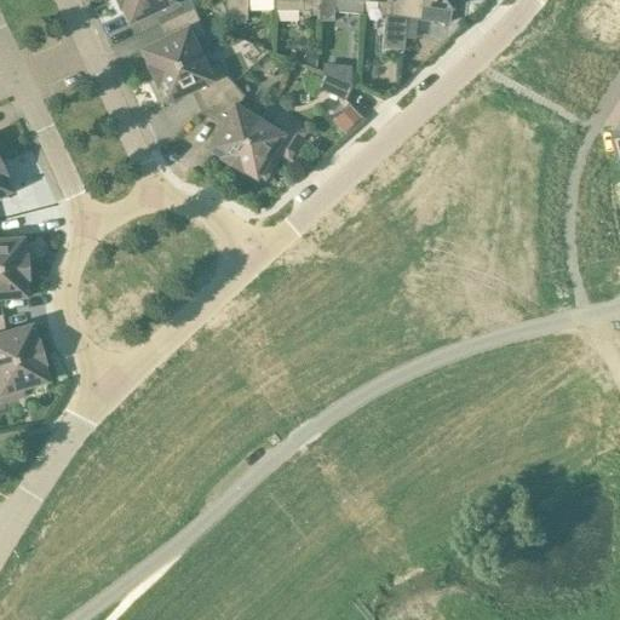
[(128,26),(160,11),(166,24),(194,11),(188,0),(114,0),(119,11),(121,10),(128,26)]
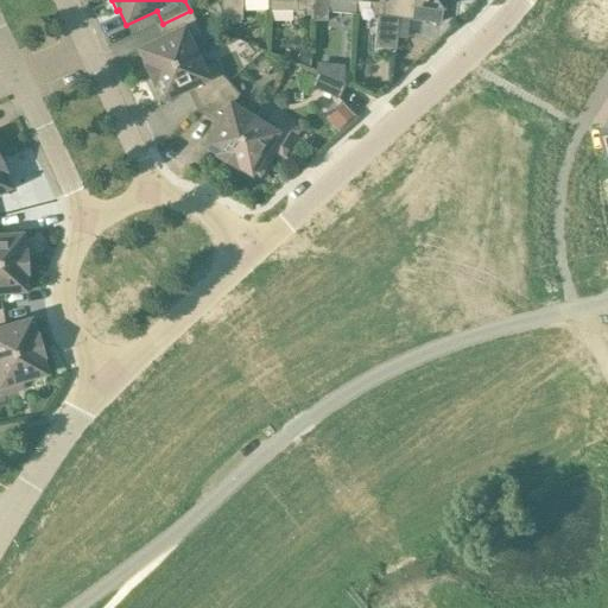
[(221,0),(221,21),(242,21),(241,0),(221,0)]
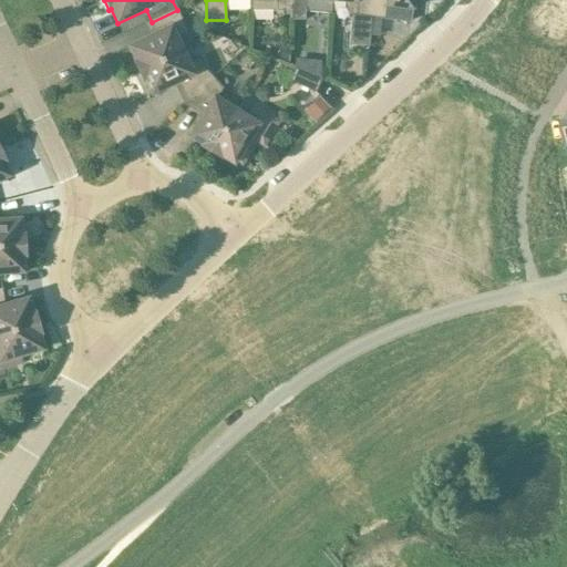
[(250,0),(251,11),(272,11),(277,16),(290,16),(290,0),(250,0)]
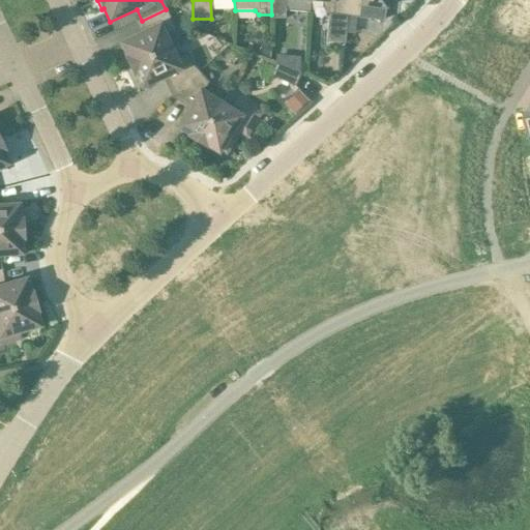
[(271,15),(271,20),(285,21),(285,11),(294,12),(310,12),(311,2),(310,0),(272,0),(272,15),(271,15)]
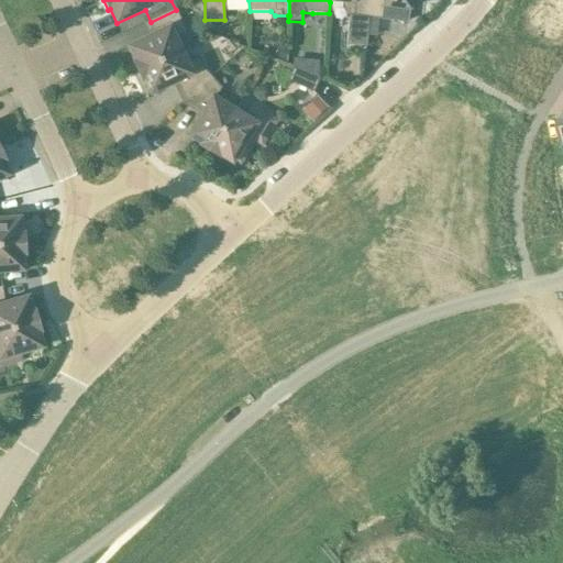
[(329,0),(330,2),(340,2),(343,3),(345,17),(353,17),(368,18),(370,0),(329,0)]
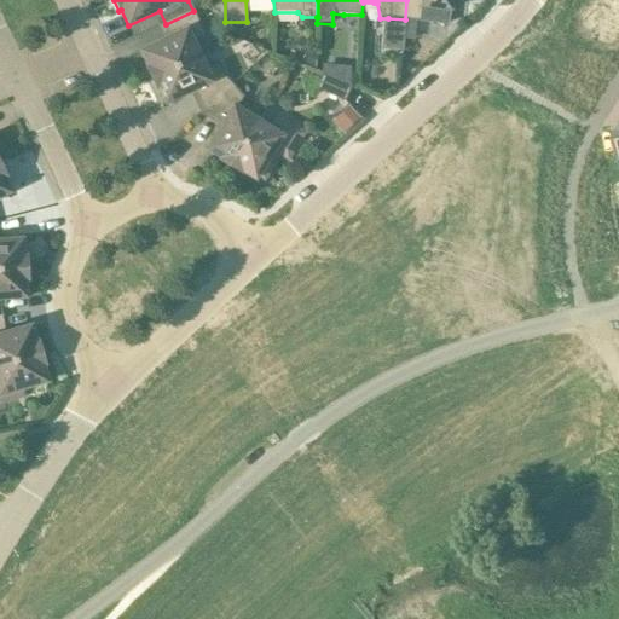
[(406,0),(405,19),(429,23),(449,25),(450,11),(451,0),(406,0)]
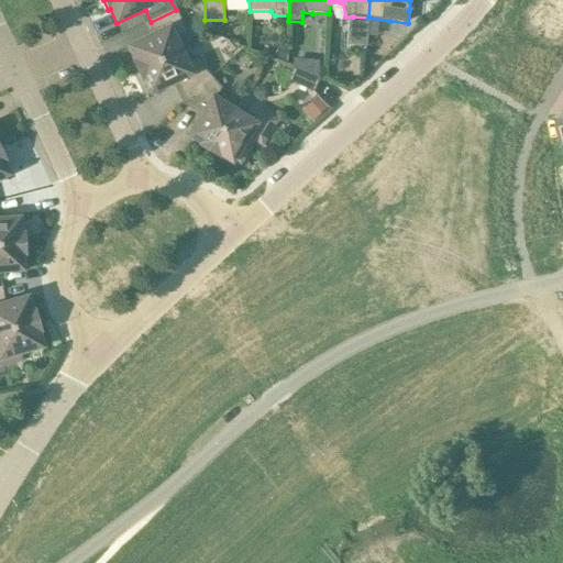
[(134,61),(133,62),(138,72),(181,51),(175,39),(187,33),(176,10),(151,22),(156,33),(128,46),(134,61)]
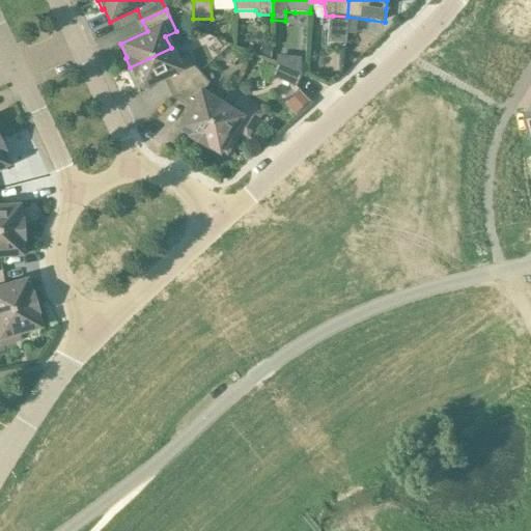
[(176,60),(171,48),(130,67),(134,77),(136,76),(142,89),(169,77),(176,93),(199,74),(192,65),(187,55),(176,60)]
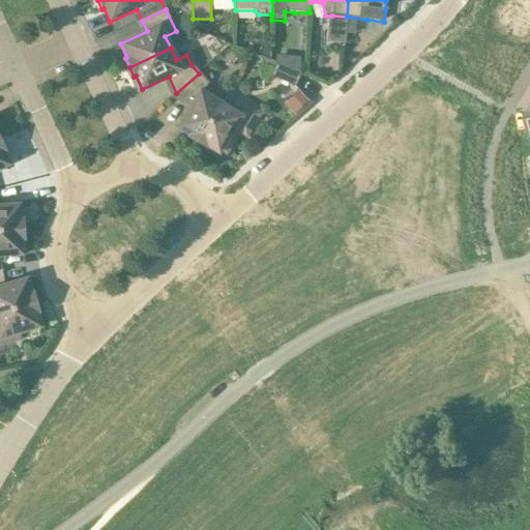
[(294,87),(299,76),(275,65),(270,77),(294,87)]
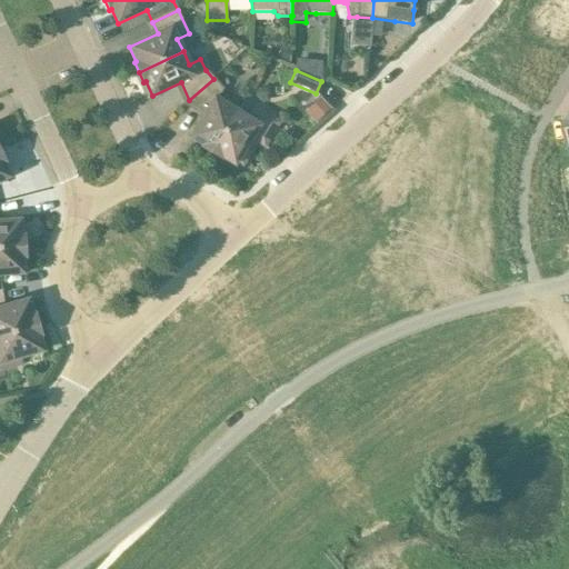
[(203,146),(202,148),(211,153),(237,111),(215,98),(221,87),(213,79),(189,100),(206,110),(189,138),(203,146)]
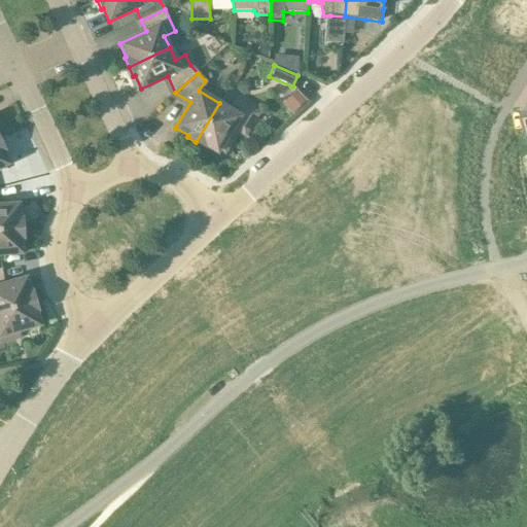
[(237,100),(231,110),(219,103),(196,142),(204,147),(205,146),(217,153),(219,150),(225,153),(234,140),(229,137),(233,129),(245,136),(258,114),(237,100)]
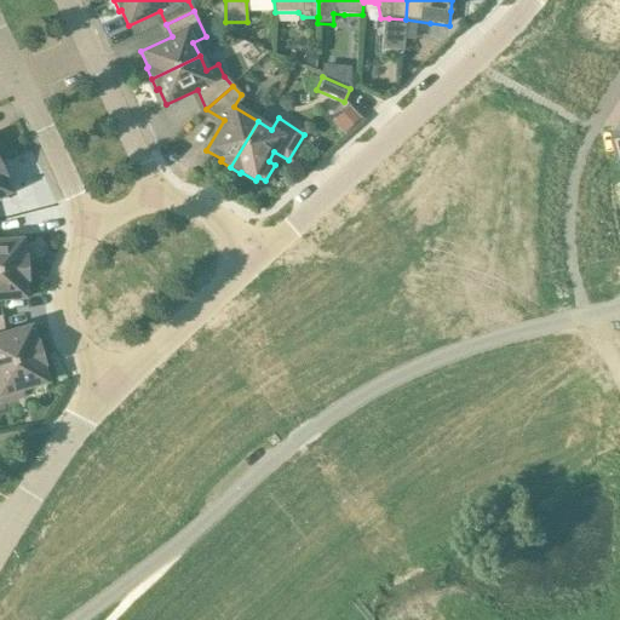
[(0,197),(11,194),(3,178),(5,177),(0,166),(0,197)]
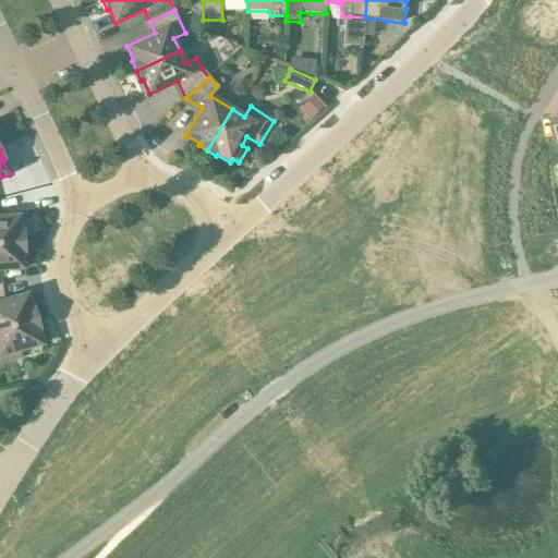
[(0,244),(24,242),(23,231),(22,231),(21,216),(0,217),(0,244)]
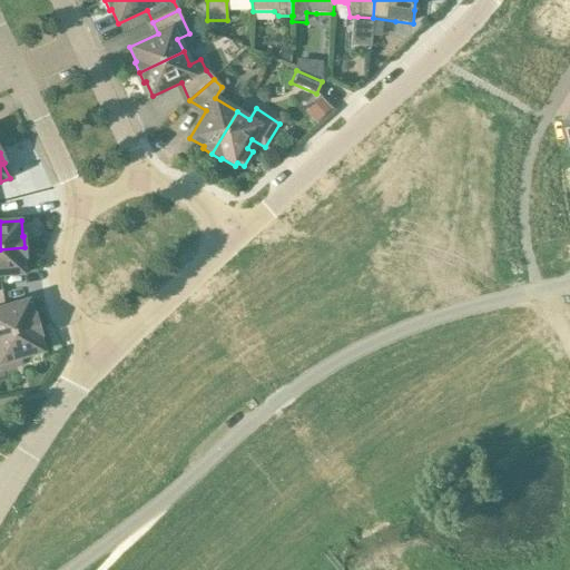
[(0,275),(25,274),(23,258),(25,258),(25,247),(0,249),(0,275)]
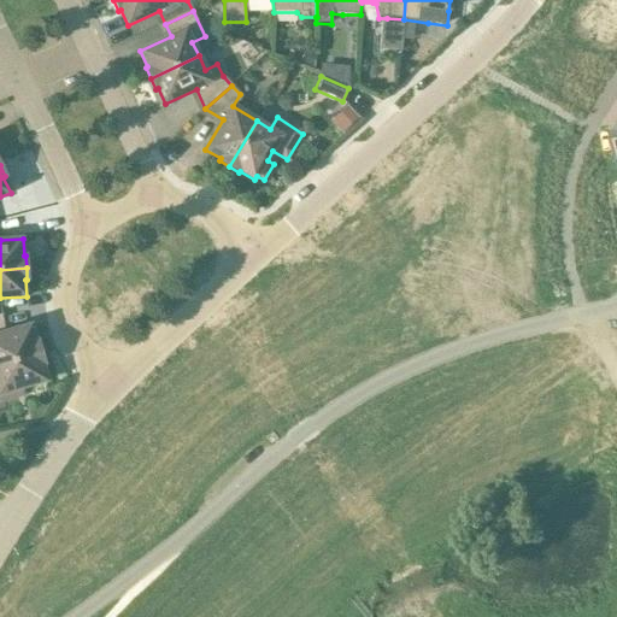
[(0,365),(41,352),(37,341),(36,342),(31,325),(0,334),(0,365)]
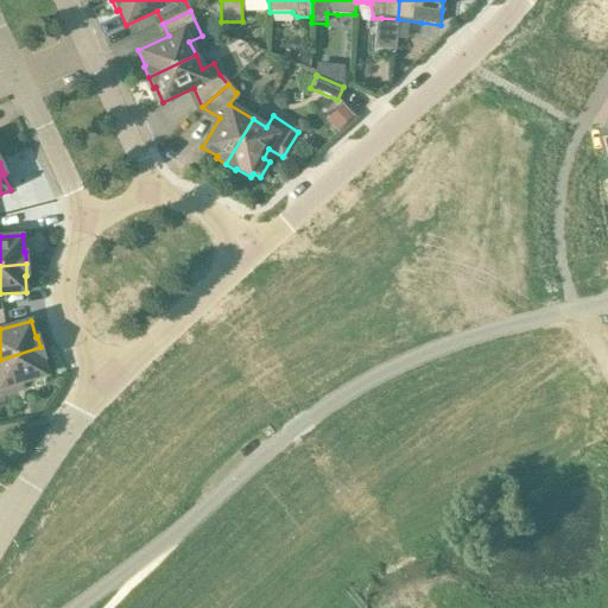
[(40,347),(0,360),(0,396),(0,397),(16,392),(13,385),(46,375),(42,360),(44,359),(40,347)]
